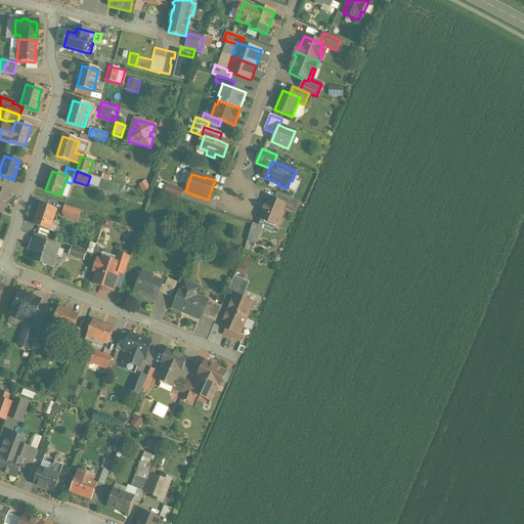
[(100,179),(90,176),(87,185),(98,189),(100,179)]
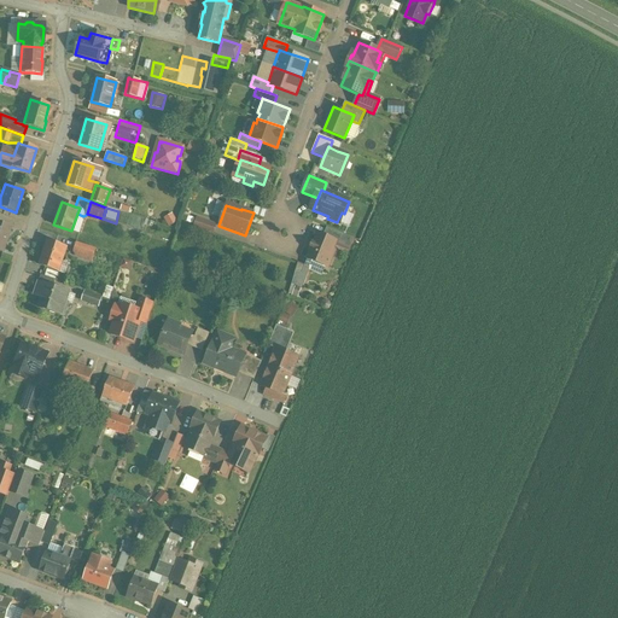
[(216,226),(197,219),(194,227),(213,234),(216,226)]
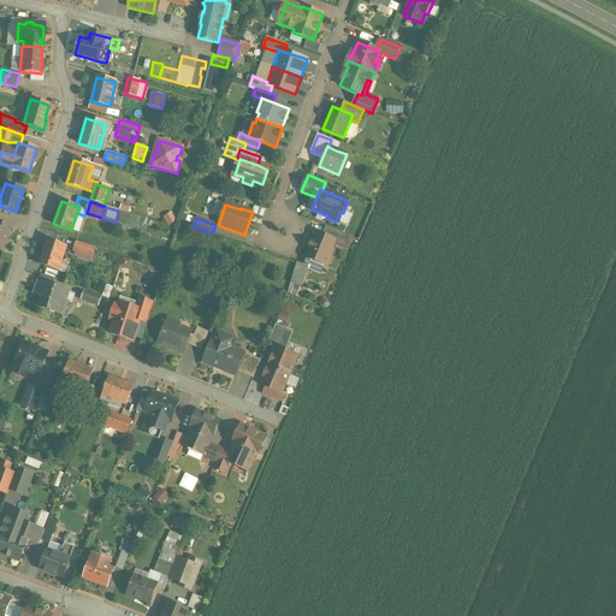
[(11,226),(0,223),(0,250),(3,252),(11,226)]
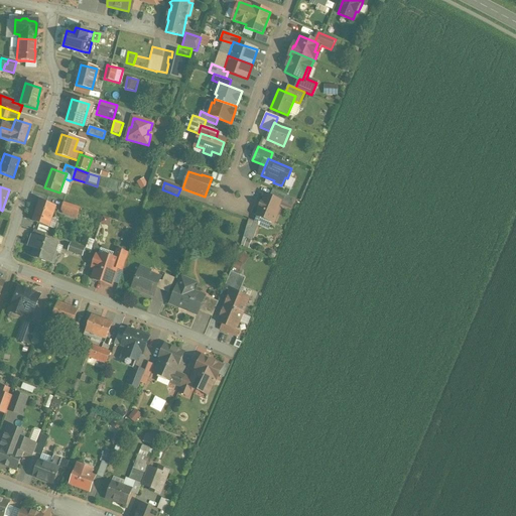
[(285,196),(273,189),(270,198),(280,202),(282,203),(285,196)]
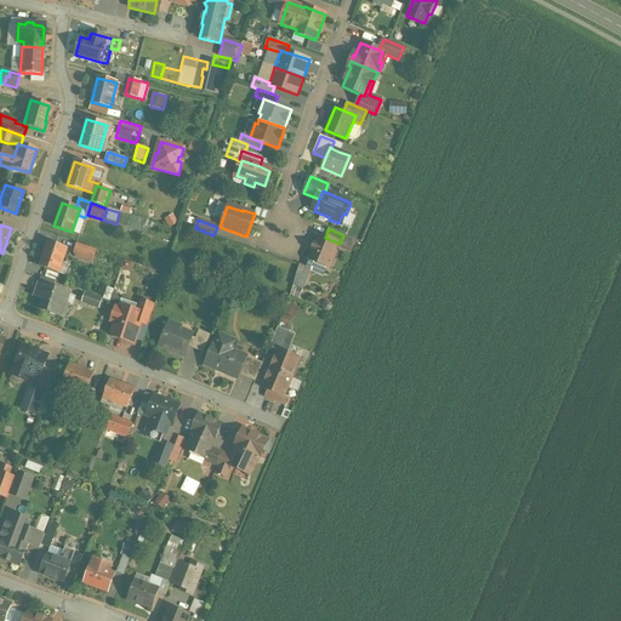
[(325,238),(319,235),(317,243),(315,243),(312,251),(313,252),(309,260),(330,268),(334,258),(331,257),(337,243),(325,238)]
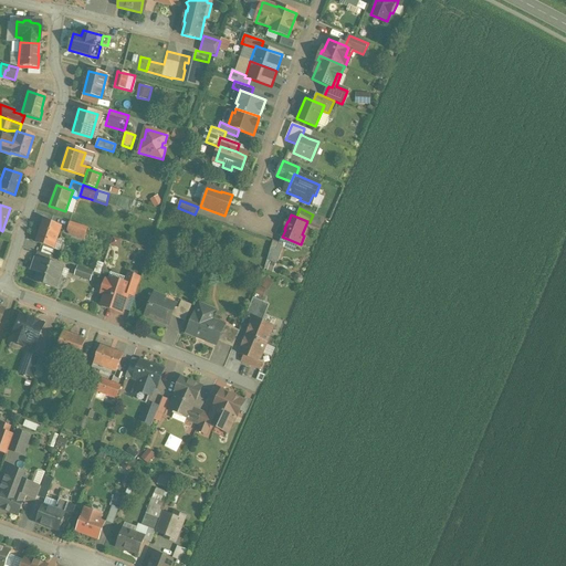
[(324,218),(313,215),(310,222),(310,223),(320,227),(324,218)]
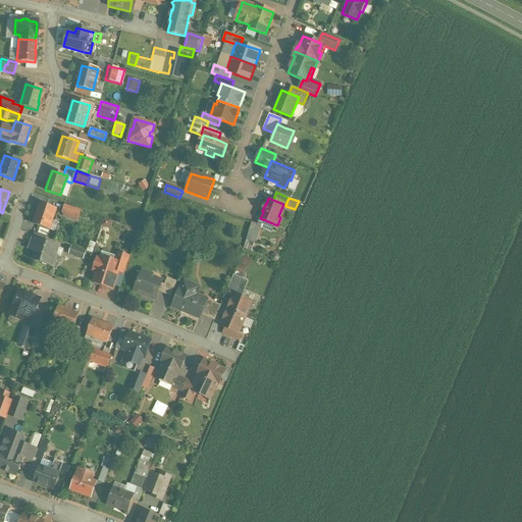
[(56,209),(41,204),(34,224),(49,229),(56,209)]
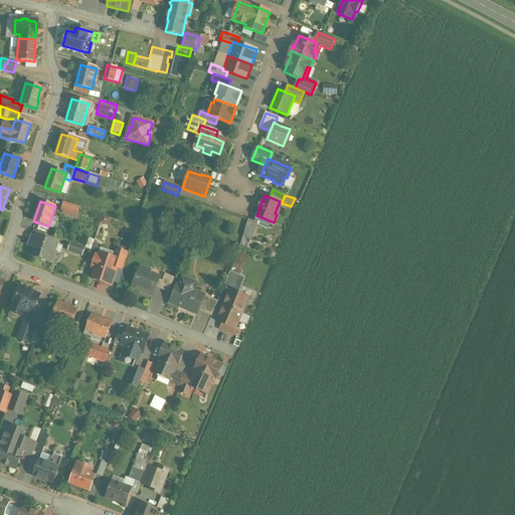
[(62,201),(58,212),(75,218),(79,207),(62,201)]
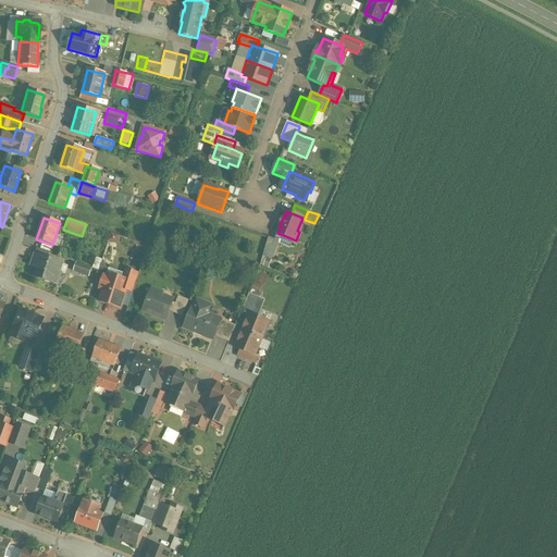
[(49,252),(37,248),(35,255),(47,259),(49,252)]
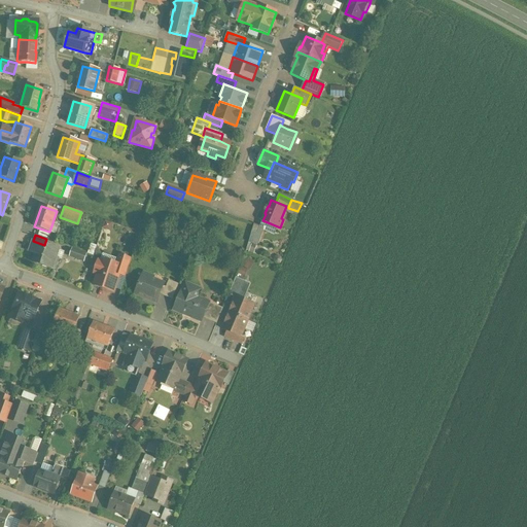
[(44,245),(33,241),(29,252),(35,254),(33,262),(55,270),(59,258),(53,256),(56,248),(44,245)]
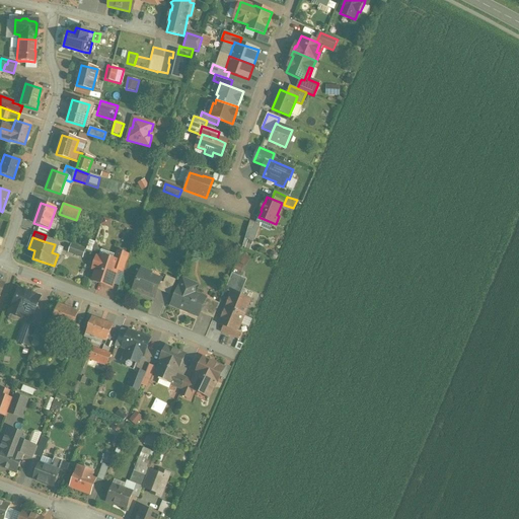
[(90,252),(75,246),(73,252),(88,258),(90,252)]
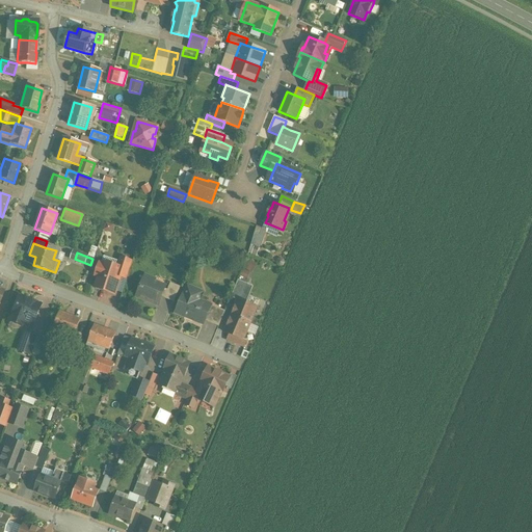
[(133,262),(121,258),(117,269),(121,270),(118,276),(127,280),(133,262)]
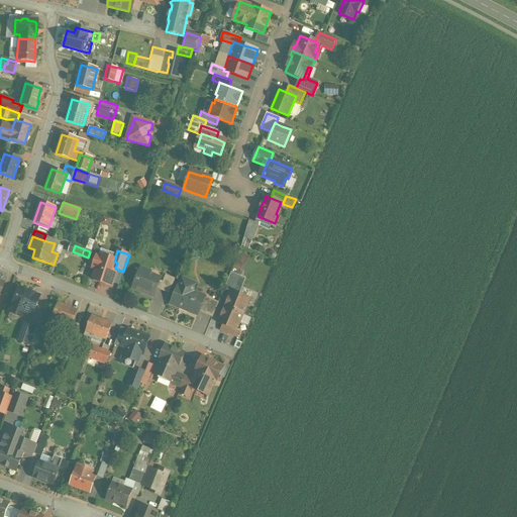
[(103,257),(97,255),(93,269),(95,270),(92,279),(98,281),(98,282),(105,284),(106,283),(110,285),(111,286),(114,276),(113,276),(115,269),(117,263),(114,262),(103,259),(103,257)]
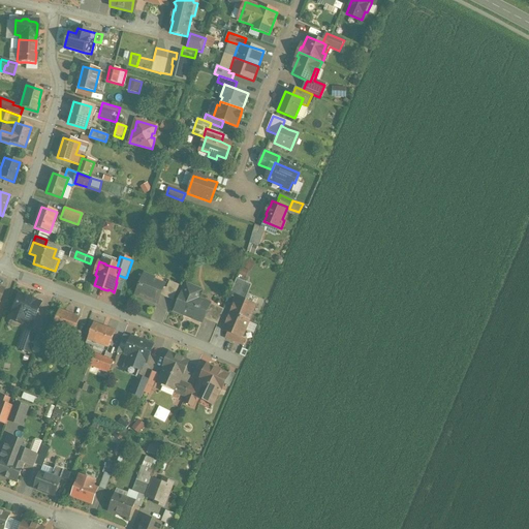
[(154,279),(144,275),(135,294),(157,304),(164,287),(153,282),(154,279)]
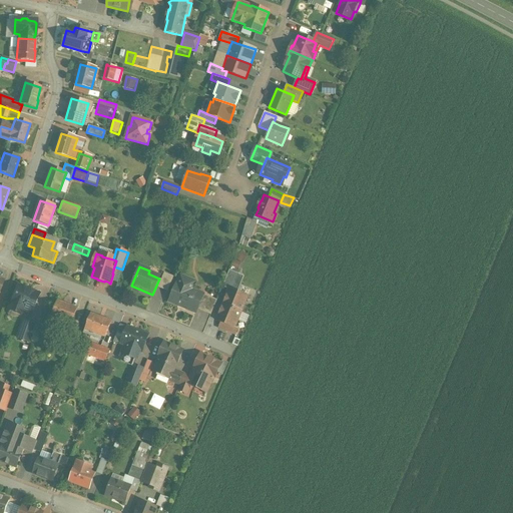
[(239,275),(229,270),(222,287),(229,290),(229,289),(232,291),(239,275)]
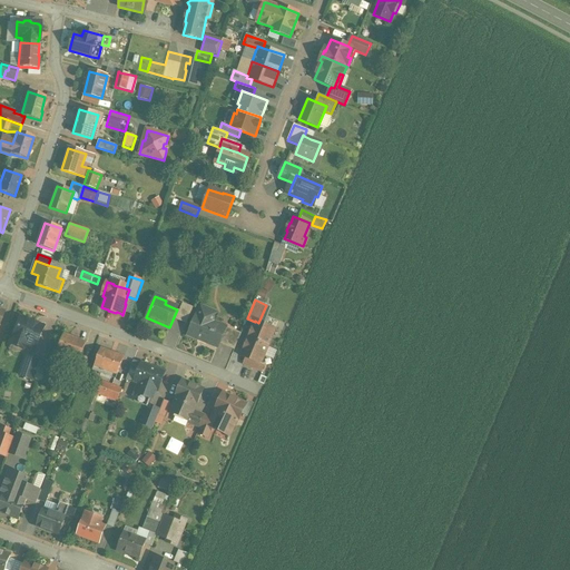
[(183,303),(176,320),(186,324),(193,307),(183,303)]
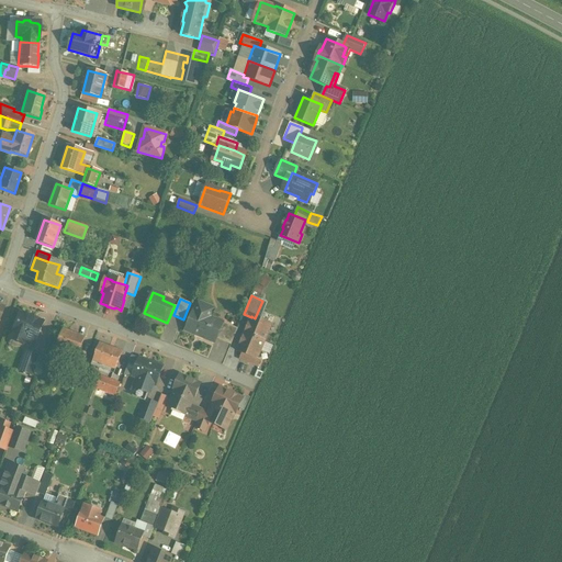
[(214,308),(198,302),(194,311),(186,330),(197,335),(197,334),(215,341),(223,323),(211,317),(214,308)]
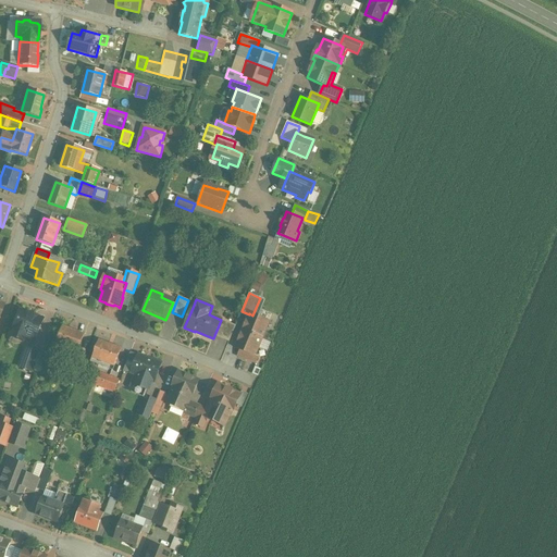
[(44,320),(19,310),(10,333),(24,337),(26,332),(37,335),(44,320)]
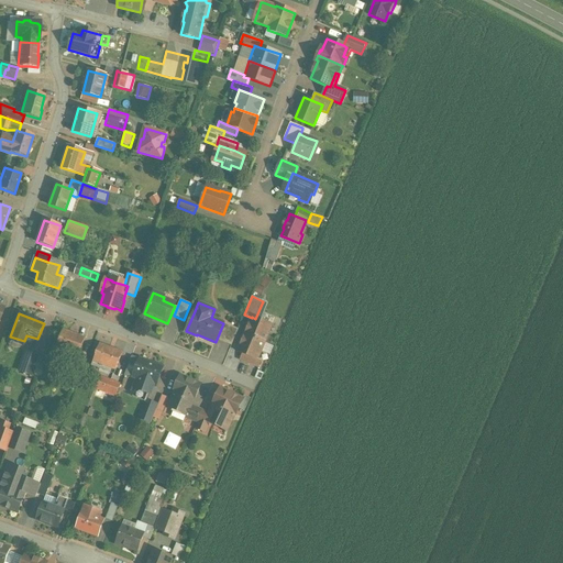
[(255,319),(252,317),(252,318),(245,334),(264,342),(272,326),(255,319)]
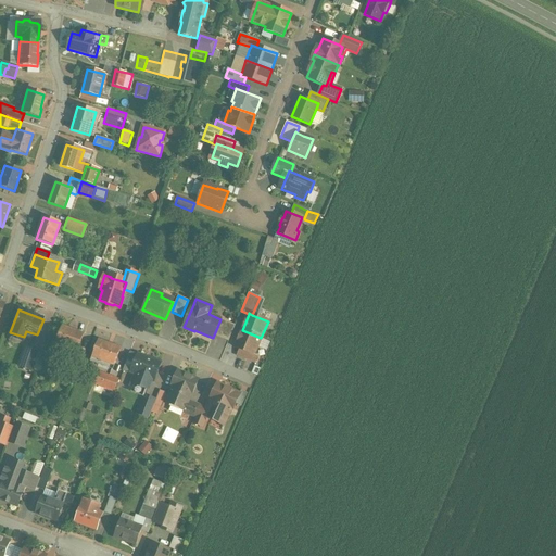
[(236,326),(224,320),(217,337),(228,341),(236,326)]
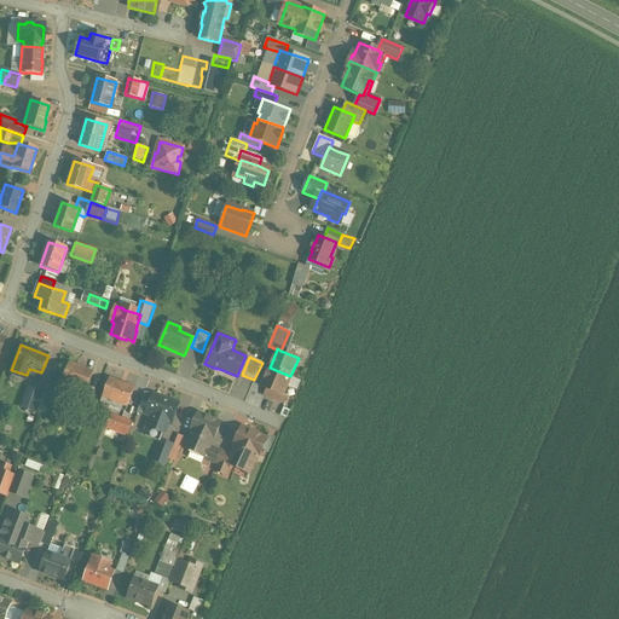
[(62,382),(59,381),(53,395),(67,400),(71,387),(86,392),(93,372),(69,363),(62,382)]
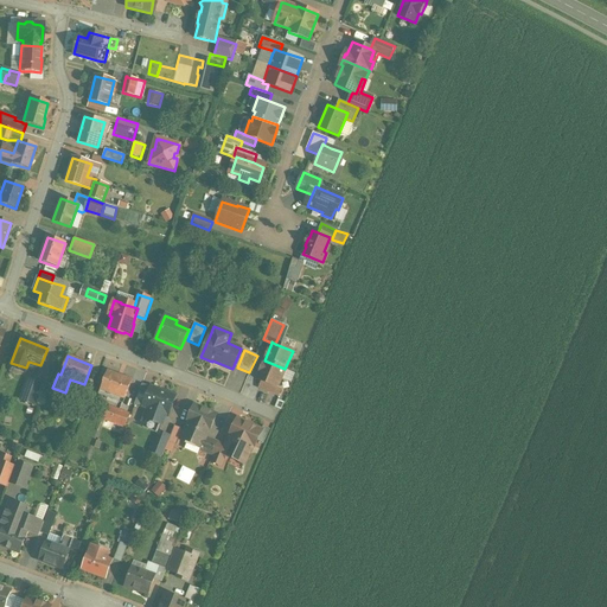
[(285,369),(264,360),(256,379),(262,382),(278,388),(285,369)]
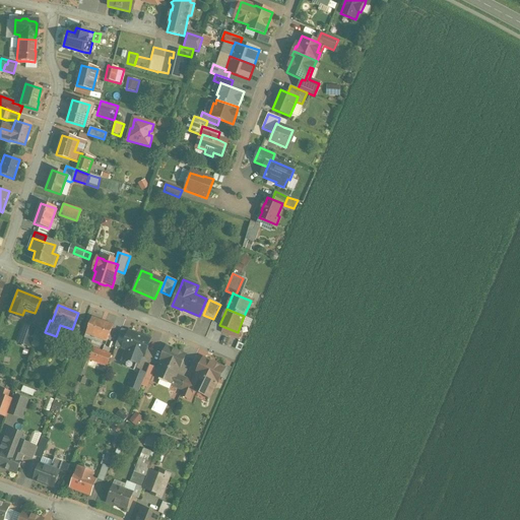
[(242,325),(250,328),(253,321),(245,317),(242,325)]
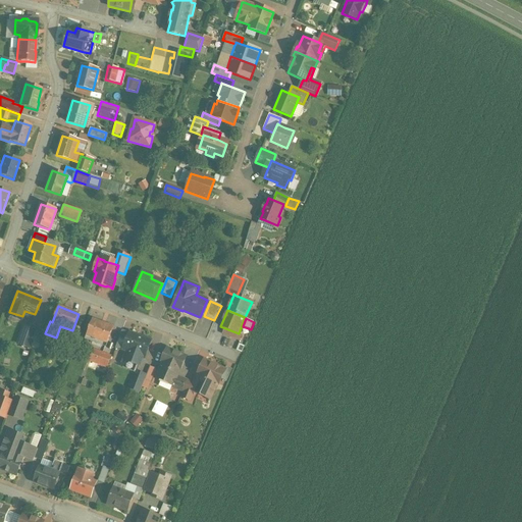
[(113,327),(93,319),(87,335),(94,337),(92,342),(106,348),(113,327)]
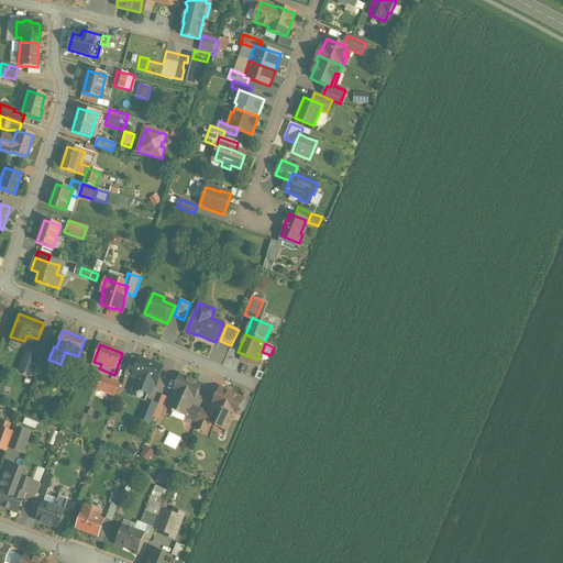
[(41,357),(26,353),(20,371),(34,376),(41,357)]
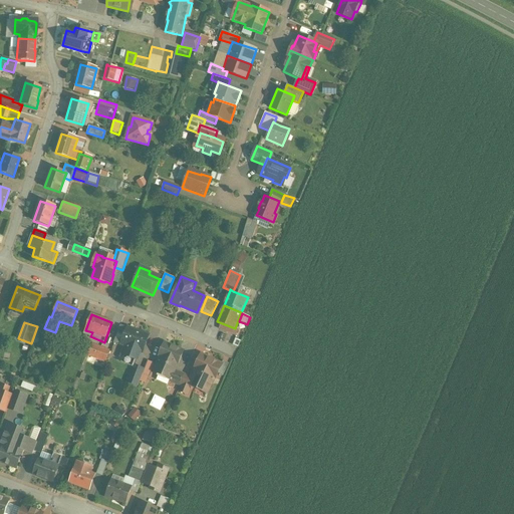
[(235,328),(222,323),(219,328),(236,335),(238,329),(235,328)]
